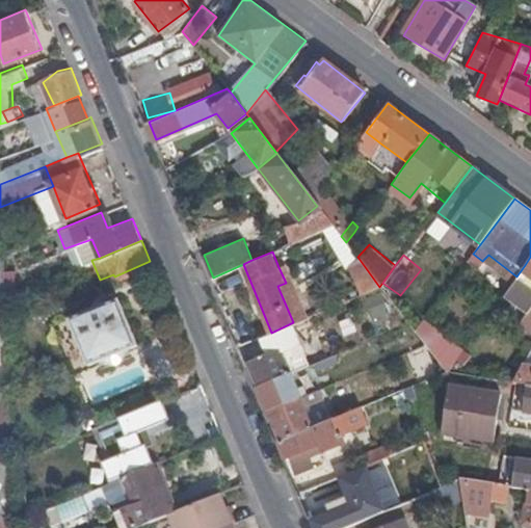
[(356,257),(348,262),(356,295),(379,287),(357,257),(356,257)]
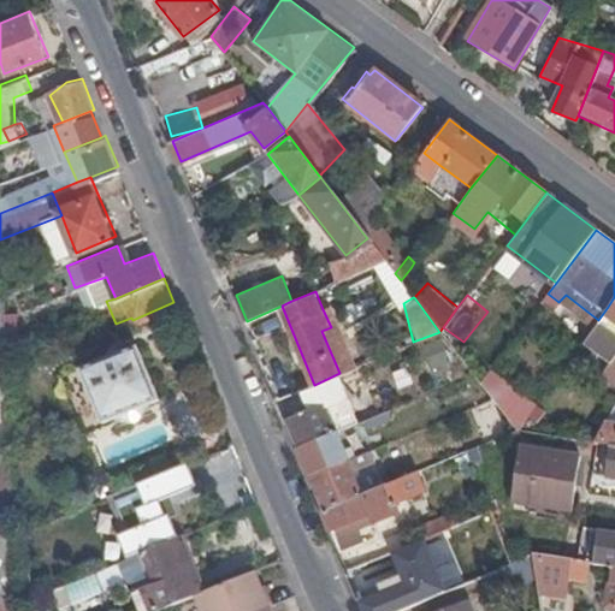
[(321,331),(339,373),(353,368),(336,325),(341,324),(332,304),(323,309),(331,327),(321,331)]
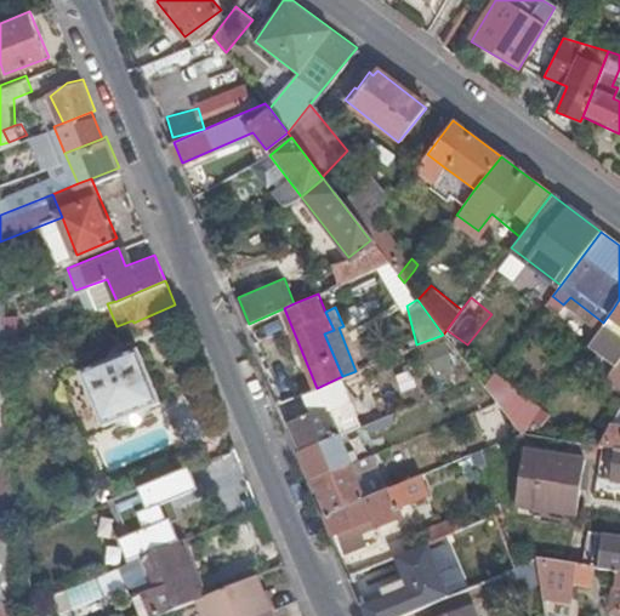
[(619,313),(613,309),(603,323),(572,364),(590,377),(606,349),(613,353),(619,344),(619,313)]
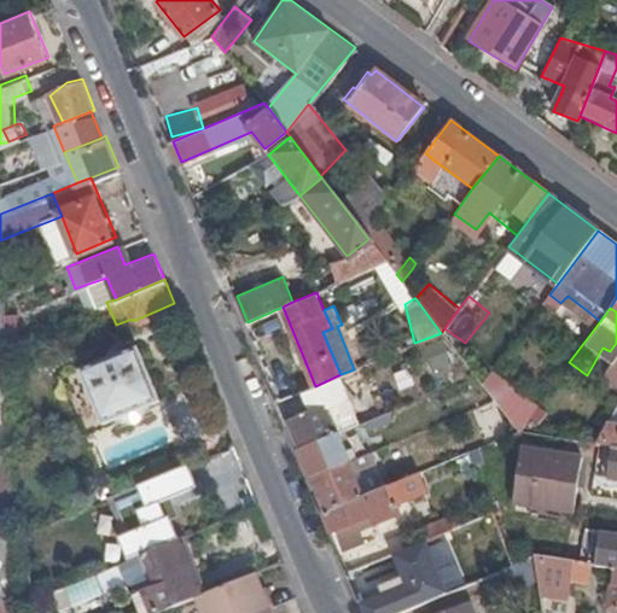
[(135,343),(80,365),(100,419),(157,396),(135,343)]
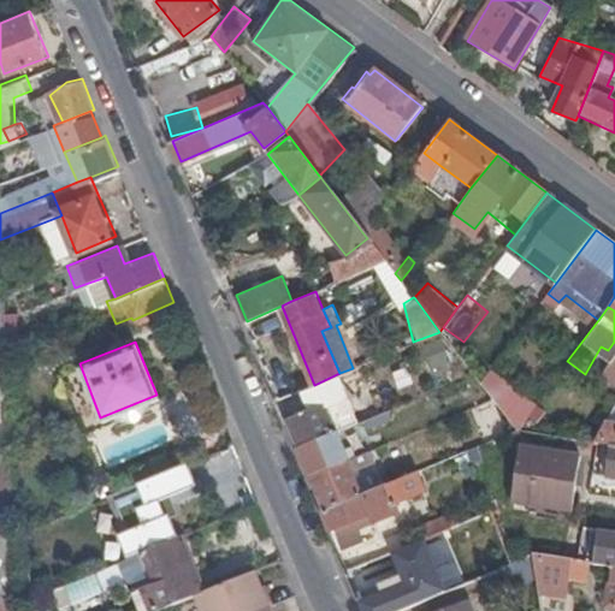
[(585,374),(614,390),(614,354),(608,350),(601,346),(585,374)]
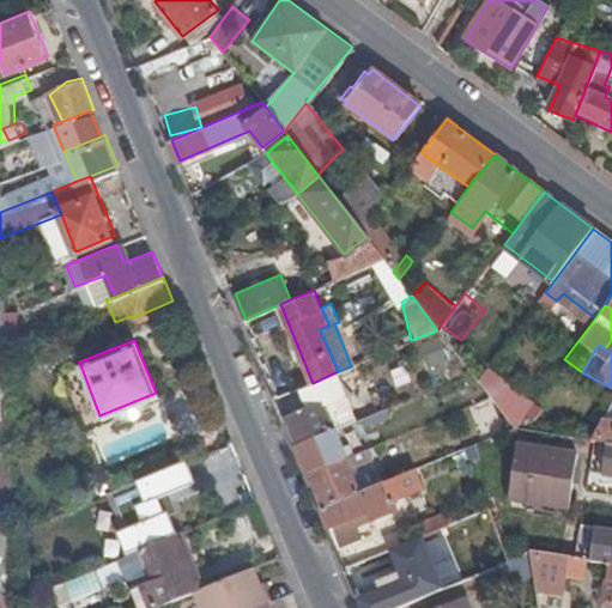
[(478,381),(513,427),(532,403),(491,363),(478,381)]
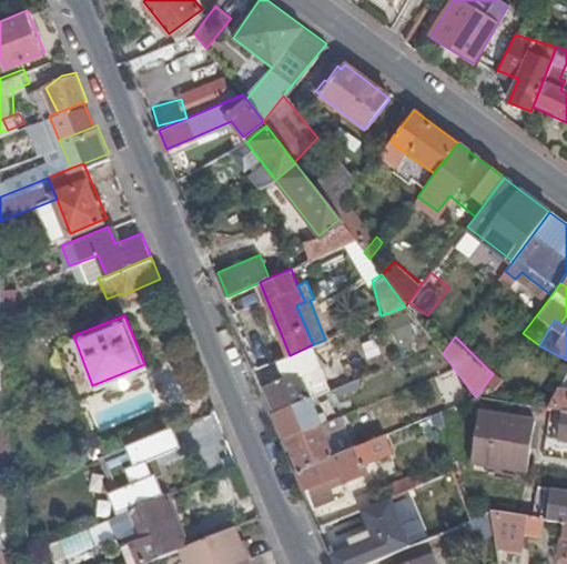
[(316,348),(325,371),(342,364),(333,342),(316,348)]
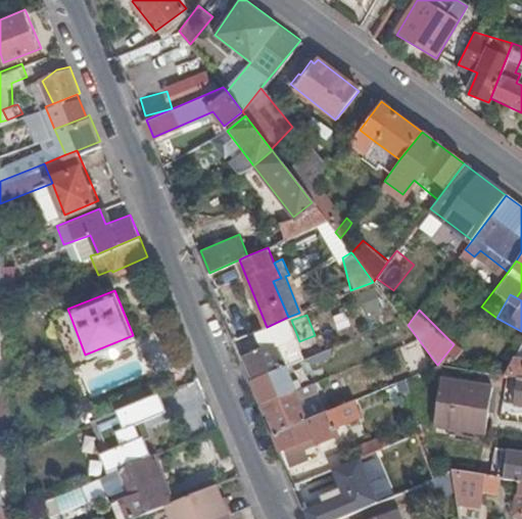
[(521,337),(506,370),(505,375),(521,377),(521,337)]
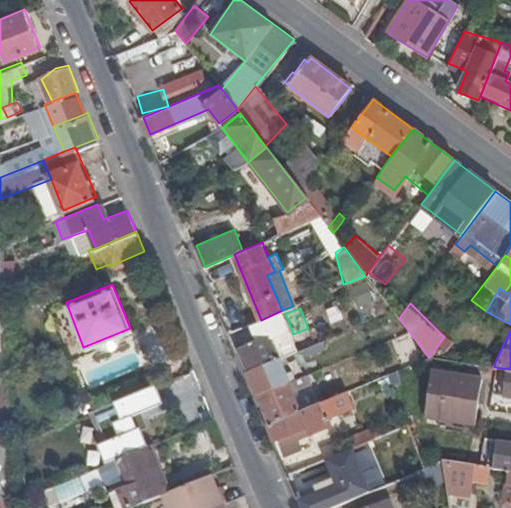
[(271,334),(238,348),(248,371),(280,357),(271,334)]
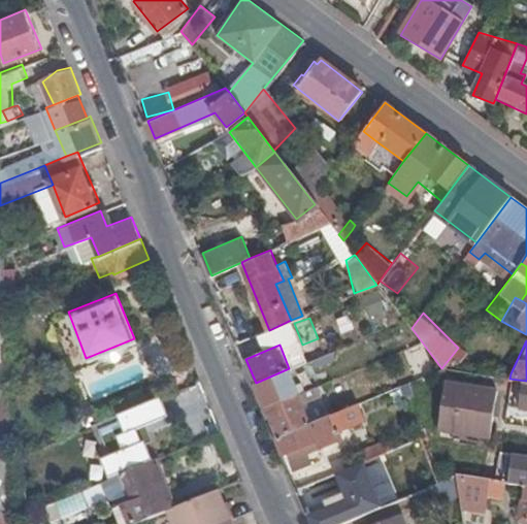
[(289,368),(256,383),(265,406),(298,392),(289,368)]
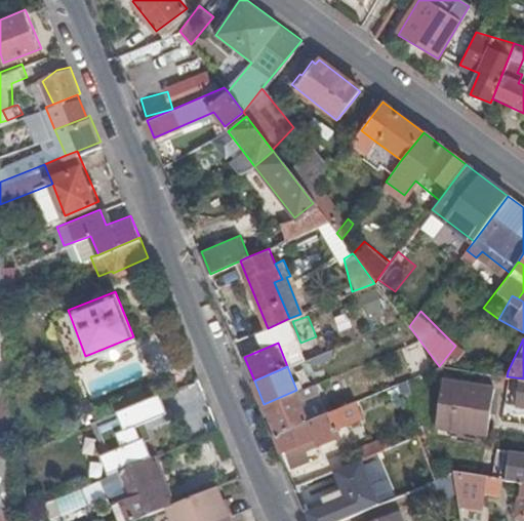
[(523,378),(507,376),(504,402),(523,404),(523,378)]
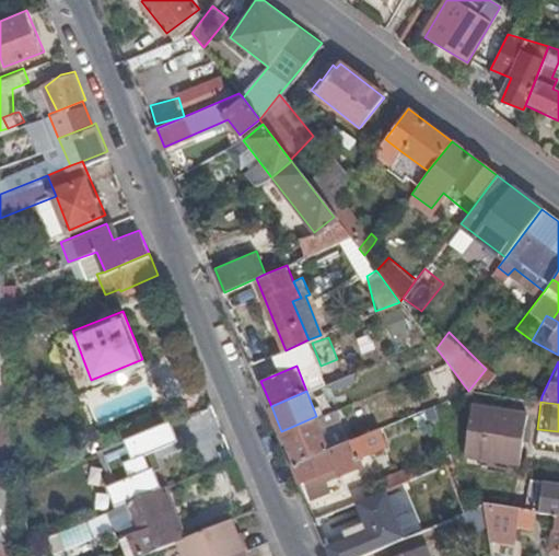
[(482,455),(517,462),(524,415),(468,406),(462,458),(481,461),(482,455)]
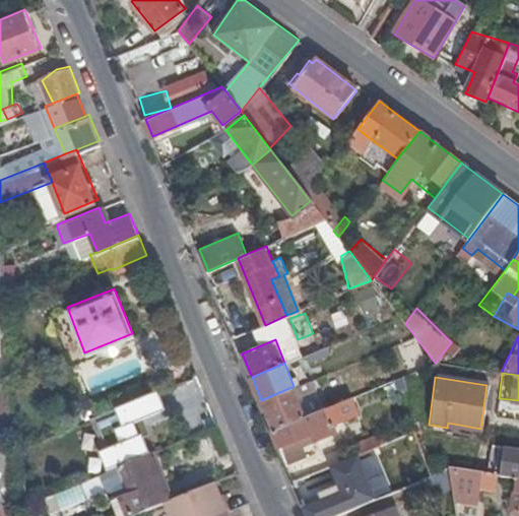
[(294,386),(261,400),(273,431),(307,416),(294,386)]
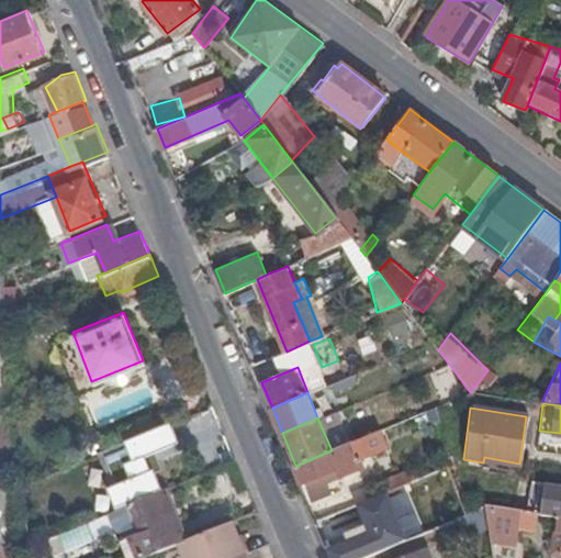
[(415,447),(435,439),(432,428),(411,437),(415,447)]
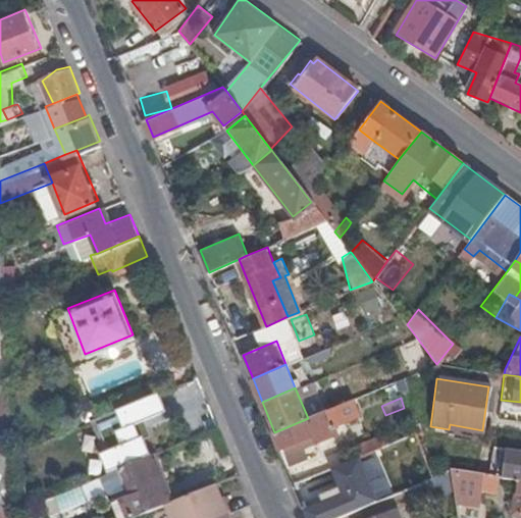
[(308,418),(274,432),(288,463),(311,454),(308,447),(353,427),(344,404),(308,418)]
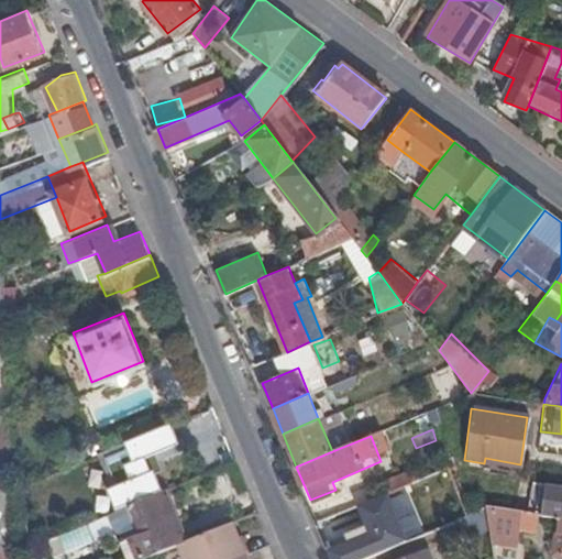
[(420,458),(440,450),(436,440),(416,448),(420,458)]
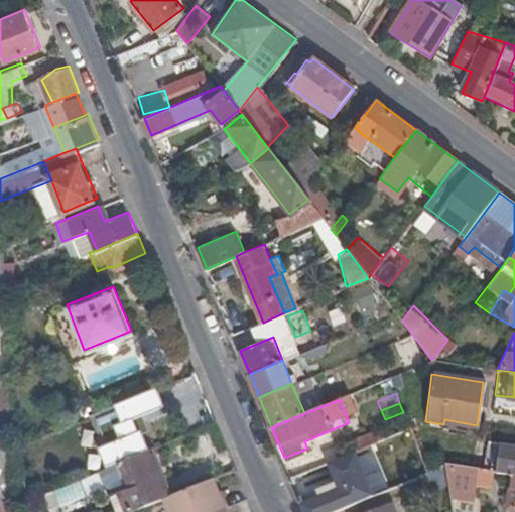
[(476,429),(477,425),(444,419),(443,424),(476,429)]
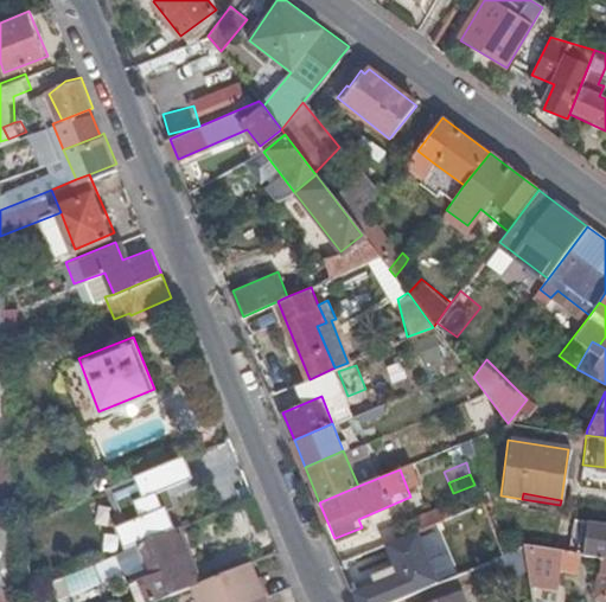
[(0,589),(13,594),(10,562),(10,516),(0,512),(0,589)]
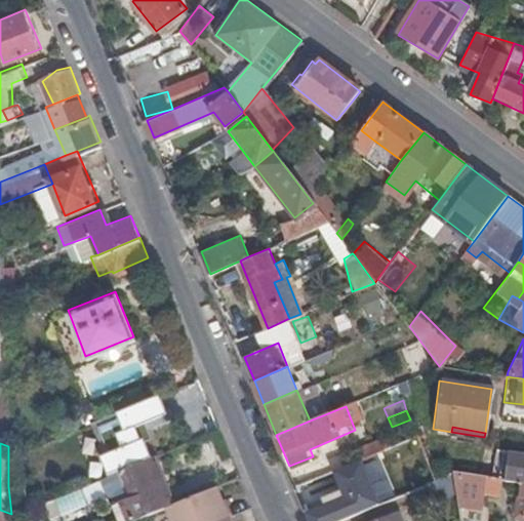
[(509,449),(496,447),(492,477),(505,479),(509,449)]
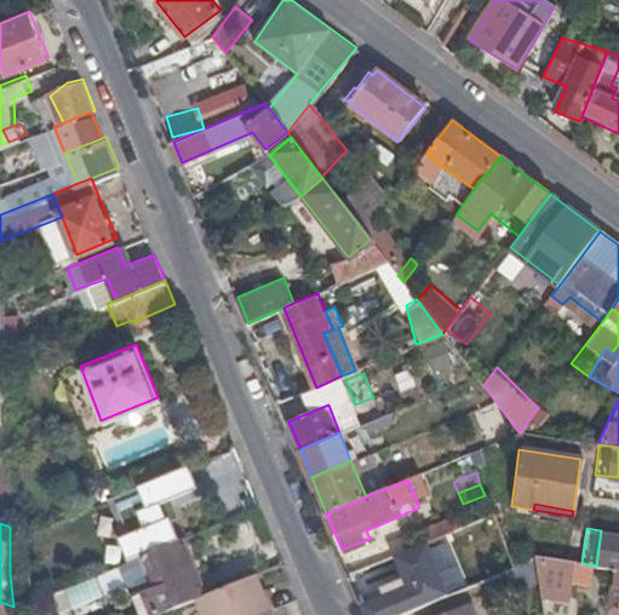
[(457,529),(420,545),(429,565),(466,549),(457,529)]
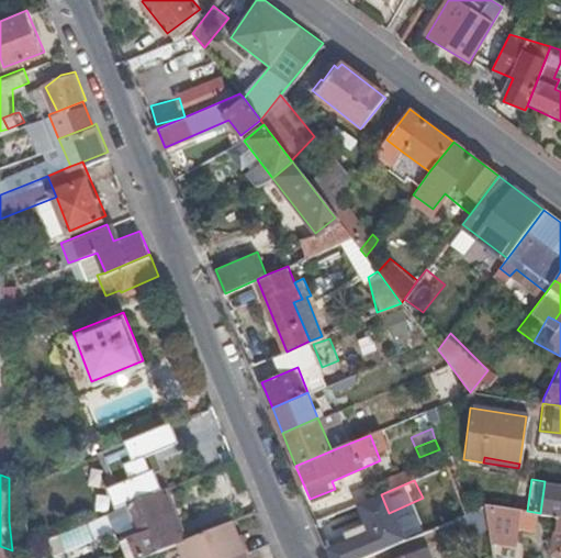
[(560,482),(545,481),(540,513),(554,515),(560,515),(560,482)]
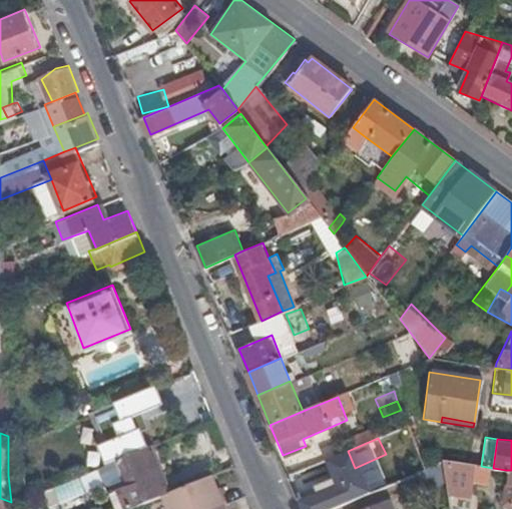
[(173,489),(152,443),(83,472),(89,488),(107,480),(119,508),(123,508),(161,493),(173,489)]
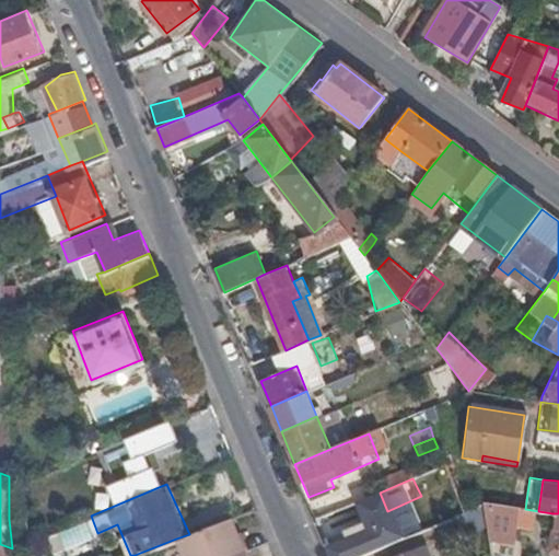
[(463,512),(453,517),(461,534),(486,523),(484,504),(463,512)]
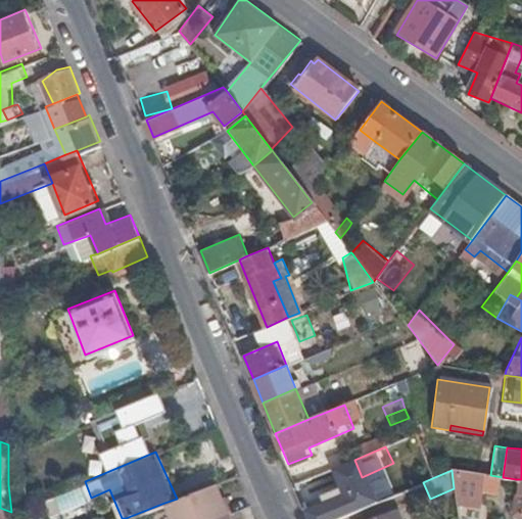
[(454,488),(458,516),(481,518),(482,518),(484,505),(478,504),(482,474),(452,470),(454,488)]
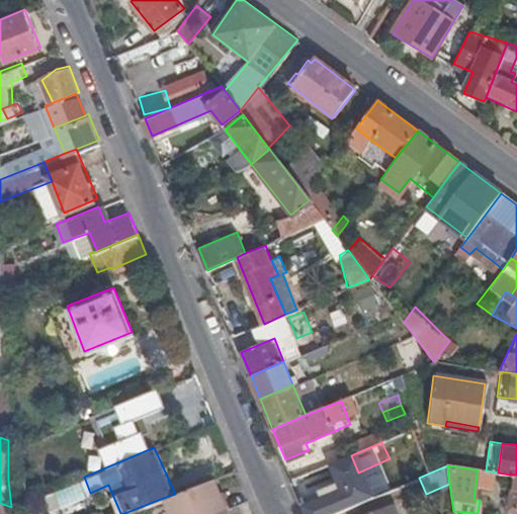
[(516,475),(511,475),(506,509),(516,510),(516,475)]
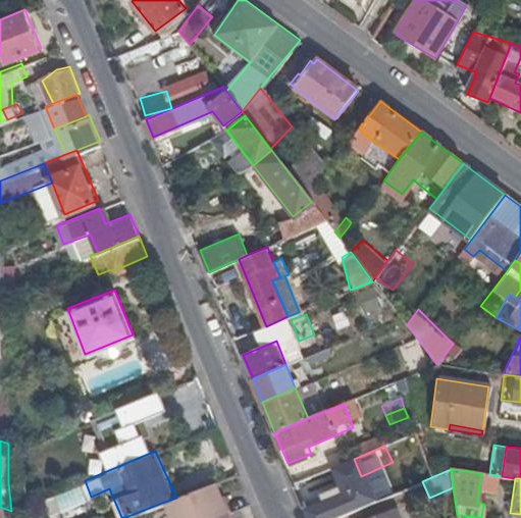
[(55,491),(62,508),(91,497),(85,480),(55,491)]
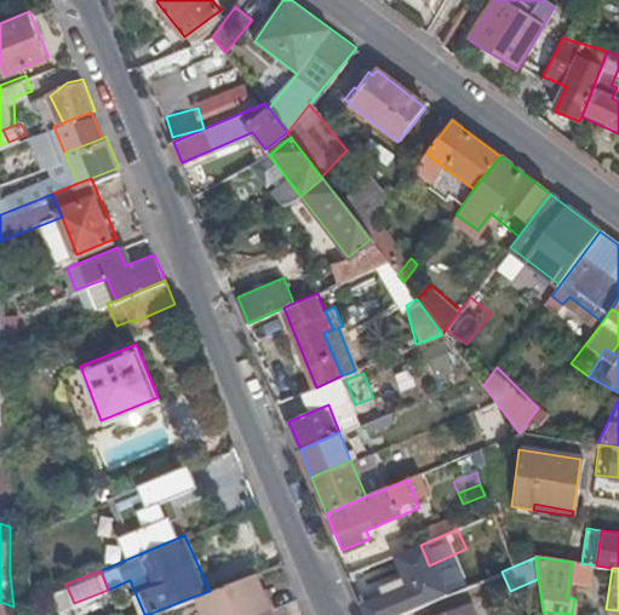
[(195,596),(202,614),(278,614),(267,587),(259,590),(252,573),(210,591),(195,596)]
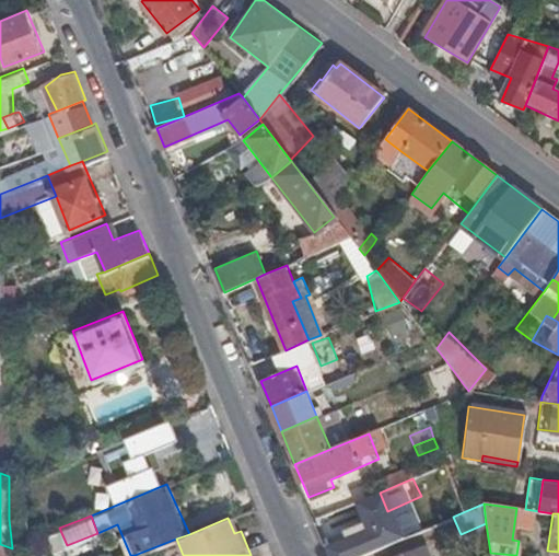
[(347,537),(328,545),(333,555),(359,555),(392,542),(386,533),(372,537),(365,521),(342,531),(347,537)]
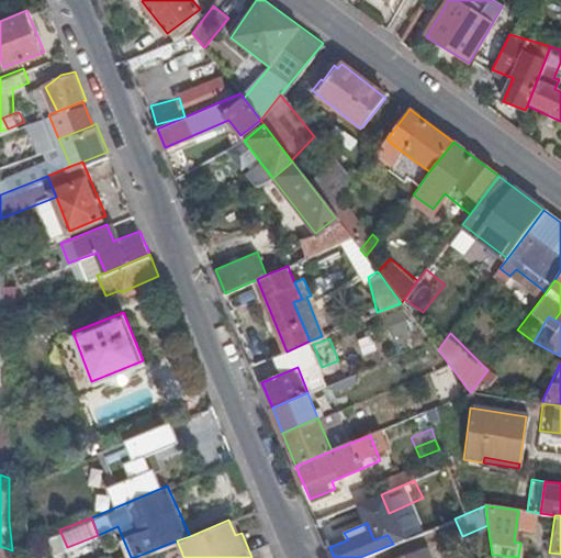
[(0,557),(6,557),(12,550),(0,546),(0,557)]
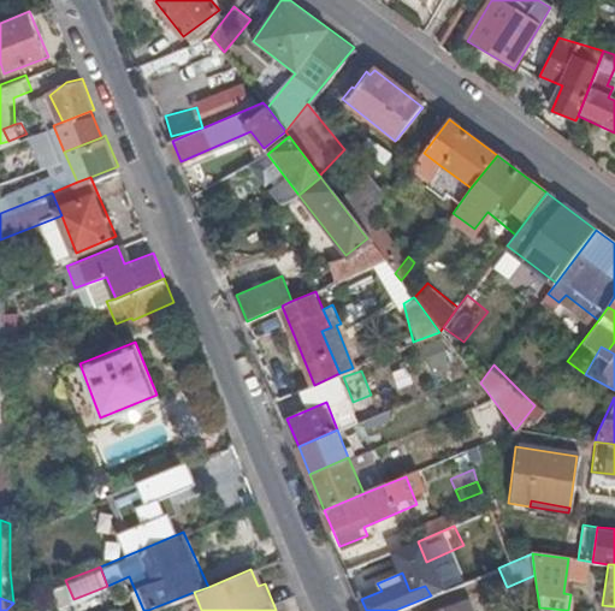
[(477,610),(472,599),(442,610),(477,610)]
